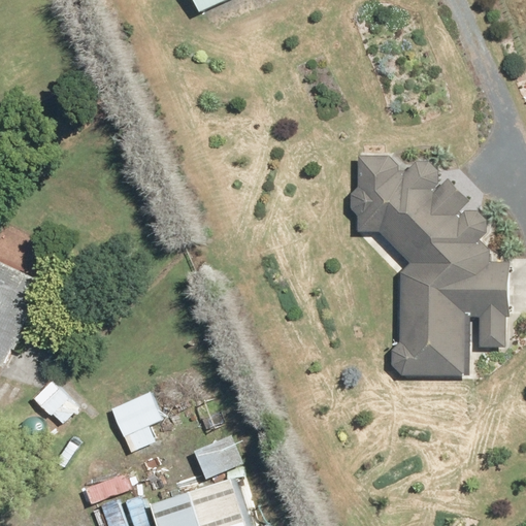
[(195,0),(200,10),(223,0),(195,0)]
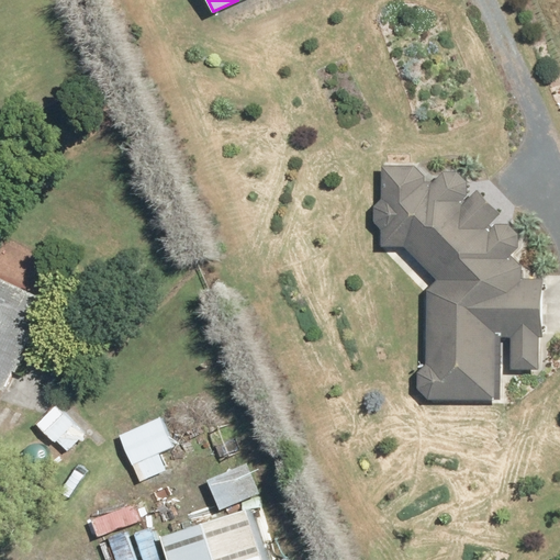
[(510,369),(535,370),(537,335),(539,335),(541,279),(534,279),(521,278),(521,268),(513,253),(519,245),(519,243),(521,241),(521,238),(521,236),(519,233),(518,231),(518,230),(516,227),(515,225),(514,223),(512,222),(510,221),(507,220),(505,219),(503,219),(506,214),(476,188),(474,186),(473,182),(472,180),(471,177),(470,175),(468,172),(466,171),(463,169),(460,168),(458,167),(456,167),(452,166),(449,166),(447,166),(433,183),(416,166),(382,164),(380,199),(378,200),(376,201),(374,203),(372,204),(371,206),(370,209),(370,212),(370,214),(370,216),(371,219),(371,221),(373,223),(374,225),(377,226),(379,227),(378,244),(405,246),(440,277),(423,298),(421,374),(418,376),(416,377),(415,378),(414,379),(413,381),(412,382),(412,384),(412,387),(412,389),(413,390),(413,392),(415,394),(416,395),(417,396),(420,396),(425,398),(425,400),(494,403),(495,369),(510,369)]
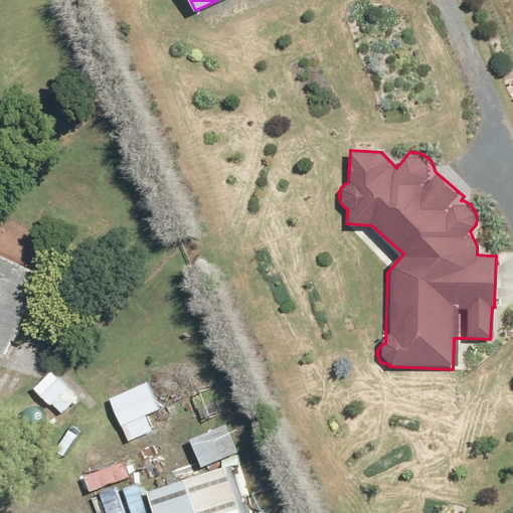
[(41,278),(0,257),(0,355),(1,356),(41,278)]
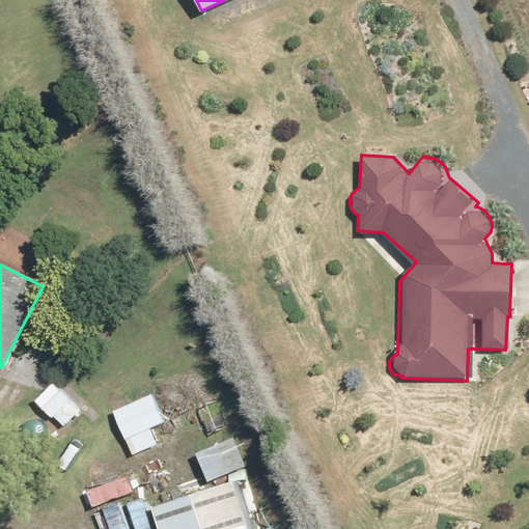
[(80,407),(50,382),(33,400),(63,426),(80,407)]
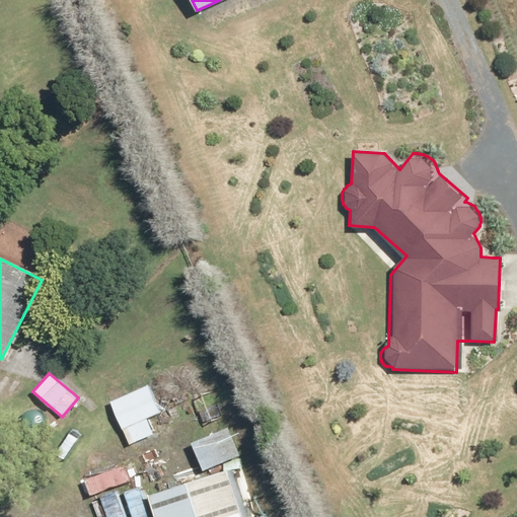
[(159,411),(148,384),(109,401),(130,446),(154,435),(146,417),(159,411)]
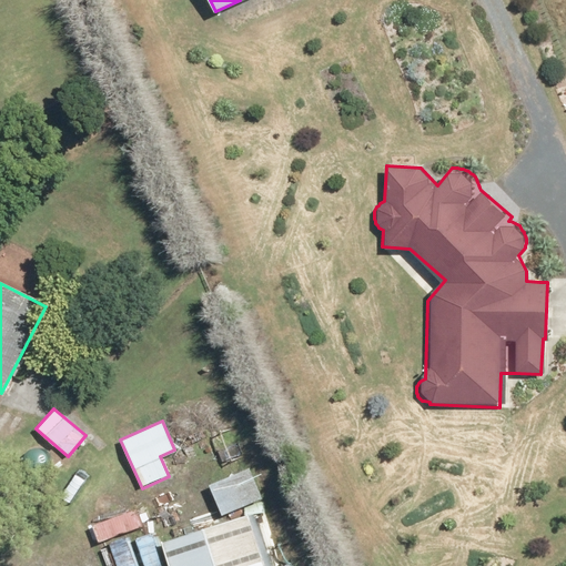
[(263,496),(251,466),(208,485),(221,515),(263,496)]
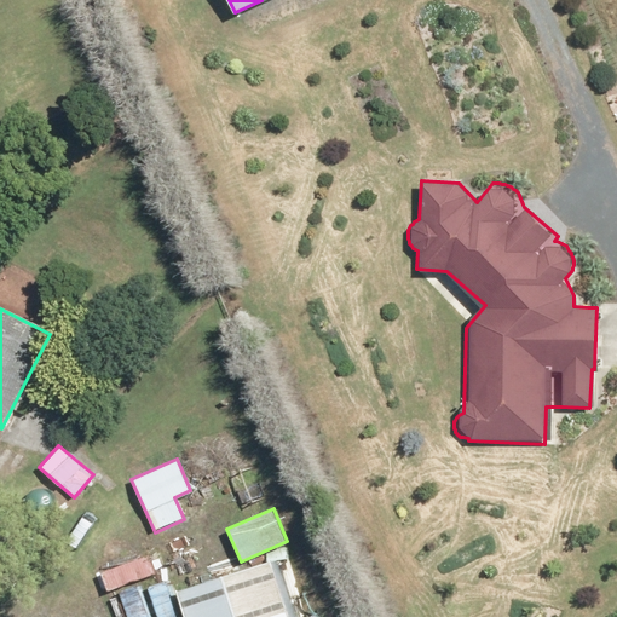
[(294,616),(278,561),(182,592),(189,616),(294,616)]
